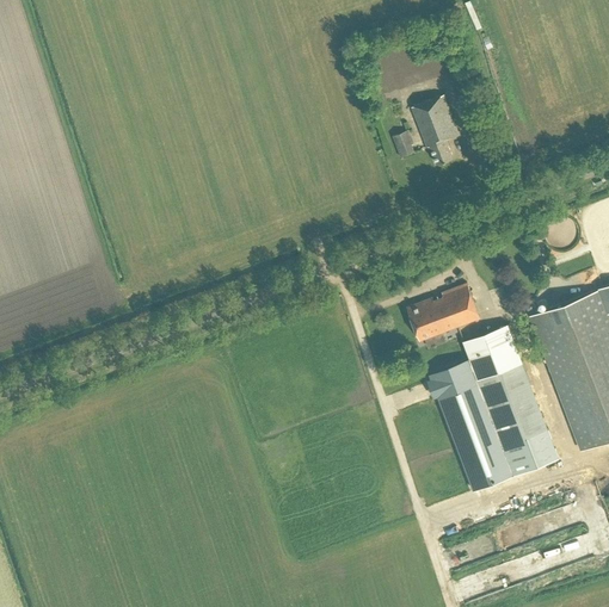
[(444,142),(457,137),(442,97),(410,109),(425,149),(428,148),(435,166),(451,160),(444,142)]
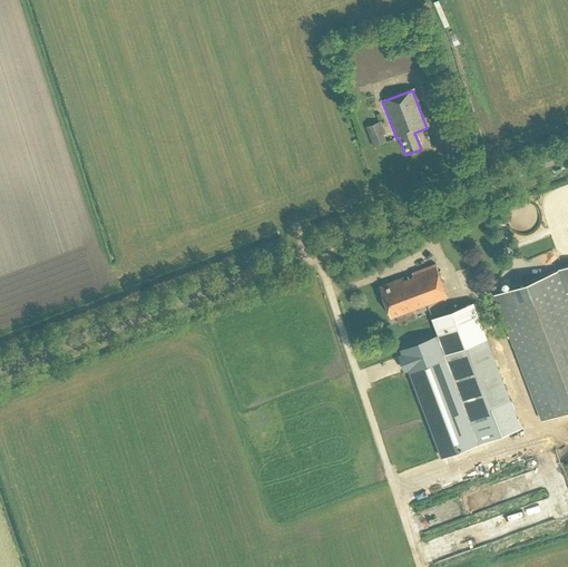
[(383,137),(379,124),(364,128),(372,148),(384,144),(382,137),(383,137)]
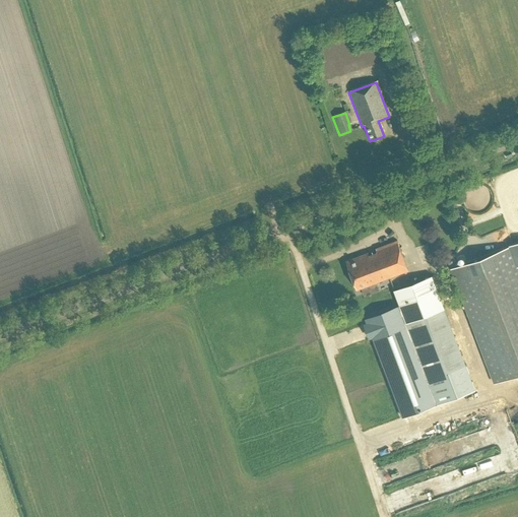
[(373,250),(374,251),(343,262),(353,292),(405,272),(394,242),(373,250)]
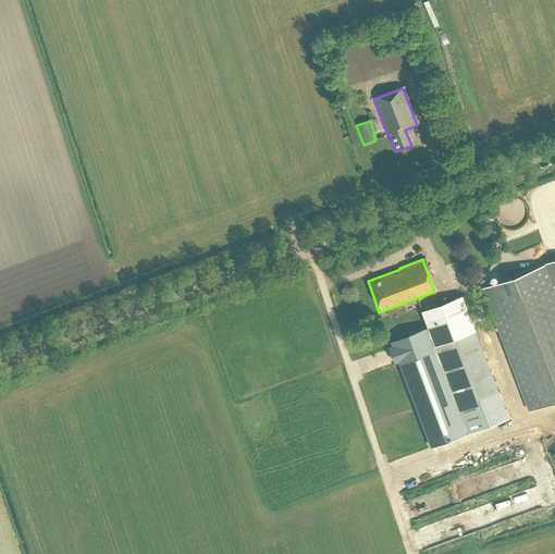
[(553,286),(554,285),(554,260),(543,265),(544,266),(545,265),(553,286)]
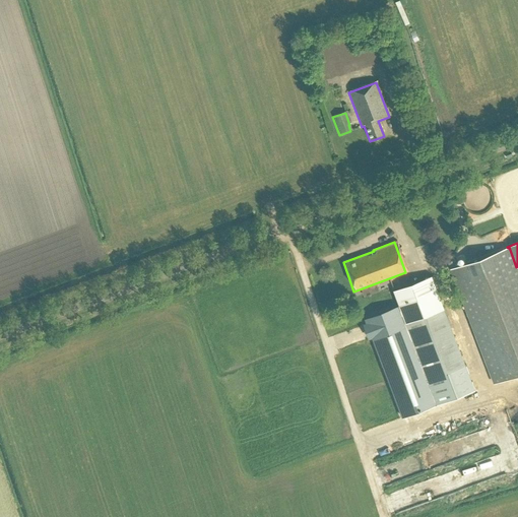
[(451,269),(495,384),(517,375),(517,271),(516,267),(509,247),(508,248),(451,269)]
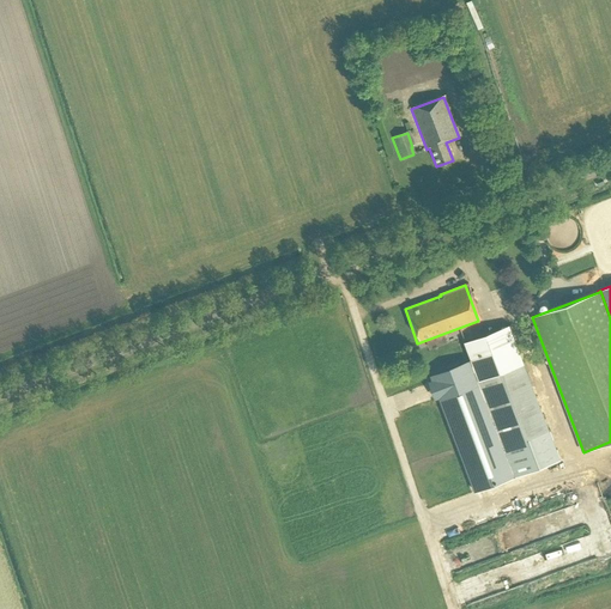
[(549,433),(508,327),(464,343),(504,450),(514,479),(560,461),(549,433)]
